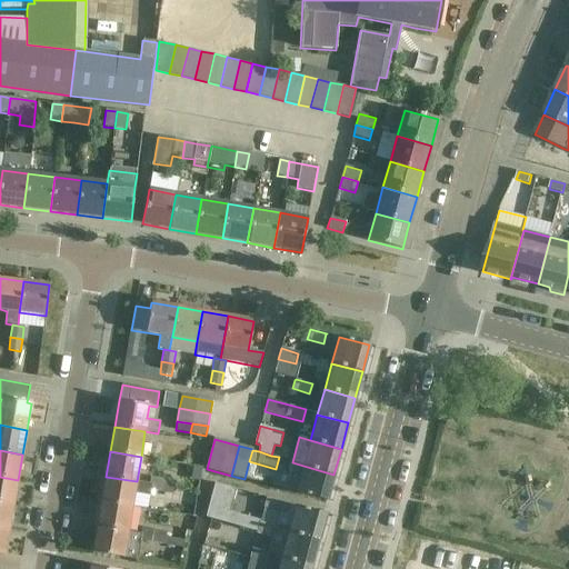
[(303,466),(292,462),(290,462),(282,489),(296,492),(305,495),(327,501),(333,475),(303,466)]
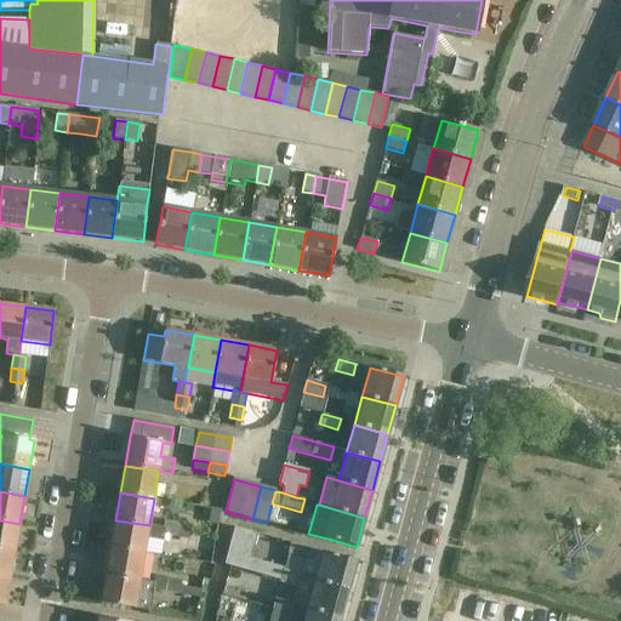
[(221,511),(211,508),(208,524),(217,527),(221,511)]
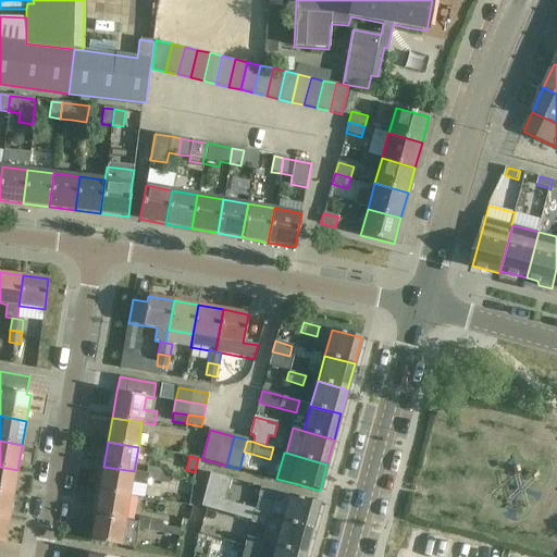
[(17,470),(0,467),(0,492),(13,495),(17,470)]
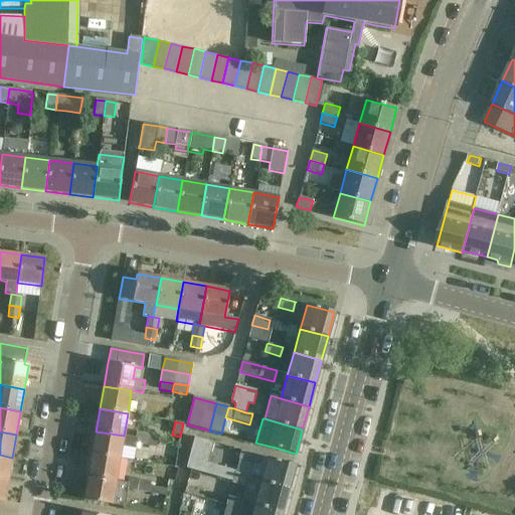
[(124,436),(96,432),(92,454),(120,459),(122,449),(136,451),(137,444),(134,444),(135,439),(124,437),(124,436)]
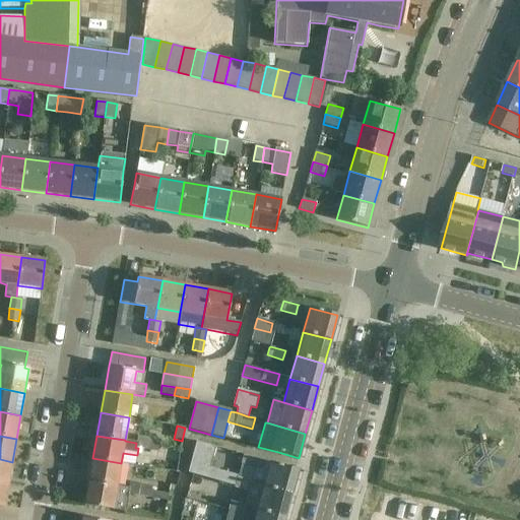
[(137,437),(136,443),(135,448),(138,448),(146,449),(148,439),(137,437)]
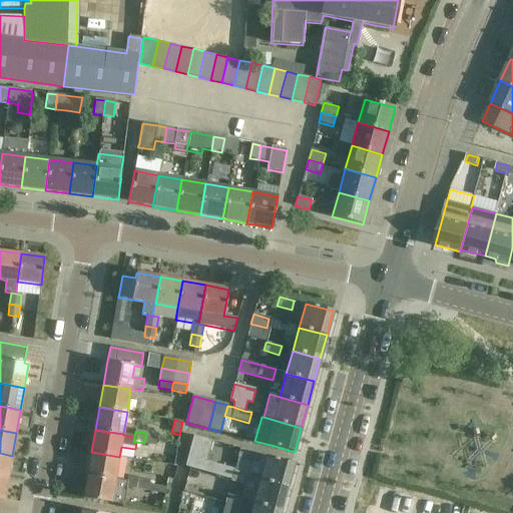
[(157,435),(146,433),(144,443),(156,445),(157,435)]
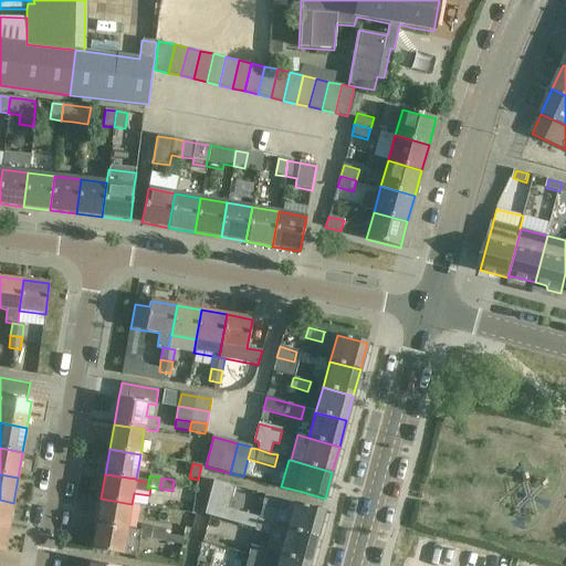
[(215,481),(206,515),(226,521),(229,510),(236,488),(215,481)]
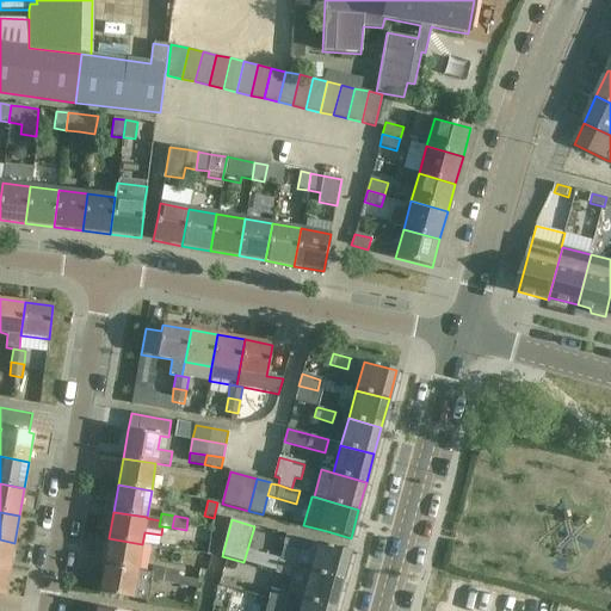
[(303,538),(287,534),(283,544),(301,550),(303,541),(303,538)]
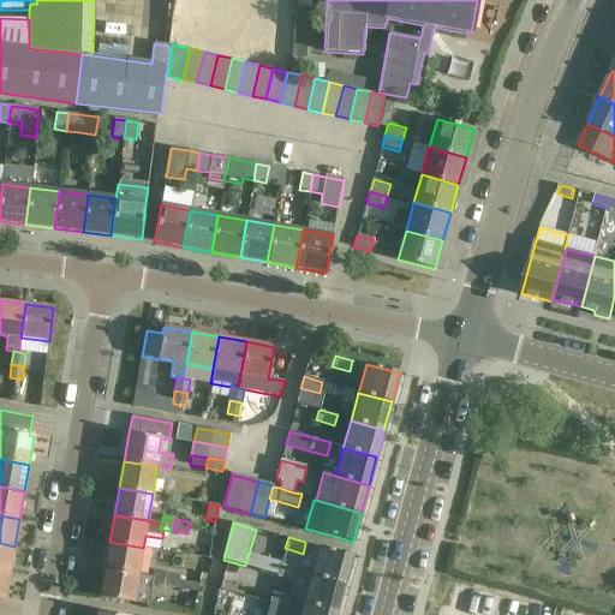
[(143,548),(109,542),(105,569),(138,575),(143,548)]
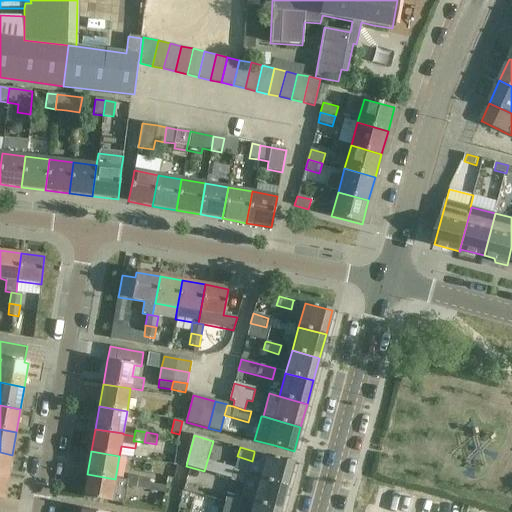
[(12,455),(0,452),(0,475),(8,477),(12,455)]
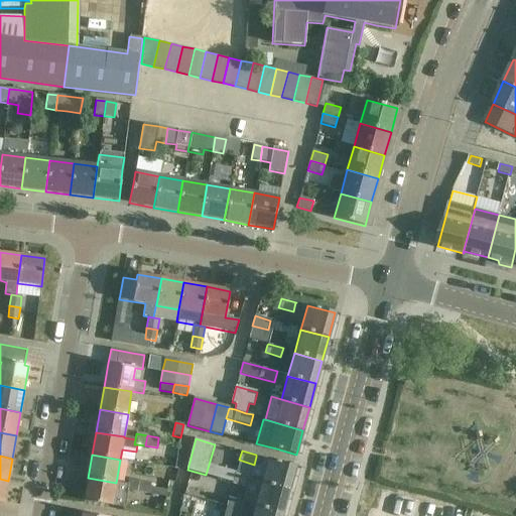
[(254,465),(250,479),(289,490),(295,467),(268,459),(267,460),(256,457),(254,465)]
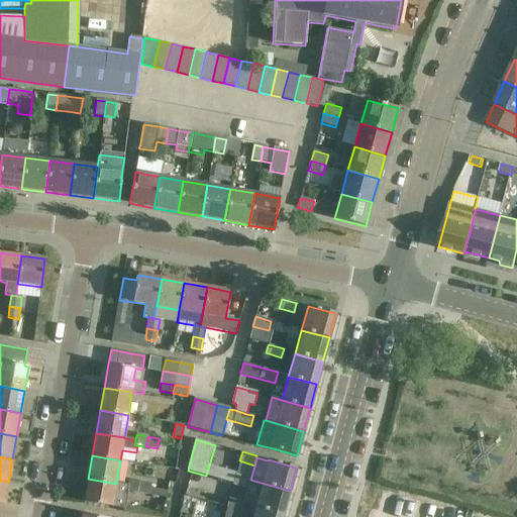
[(250,480),(235,476),(233,484),(248,488),(250,480)]
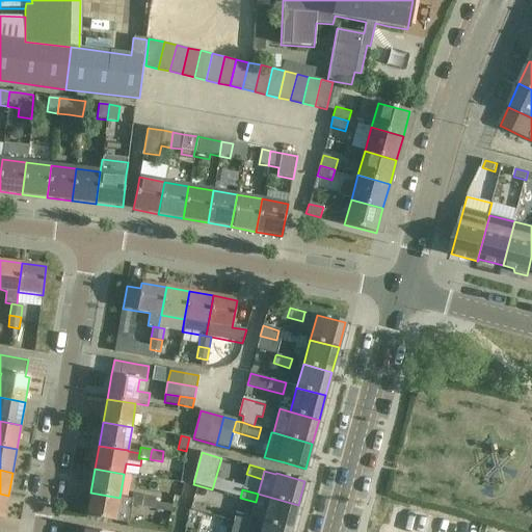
[(131,500),(120,498),(90,493),(86,516),(129,524),(132,505),(130,505),(131,500)]
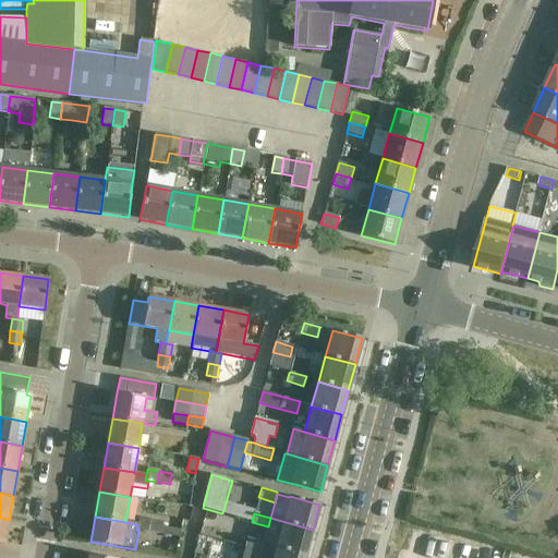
[(138,518),(137,524),(136,530),(138,530),(147,532),(149,520),(138,518)]
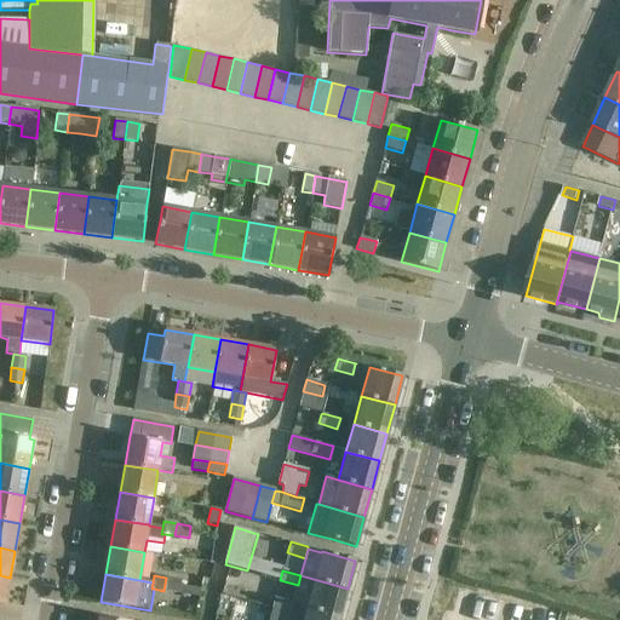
[(348,589),(300,575),(298,585),(293,603),(339,616),(348,589)]
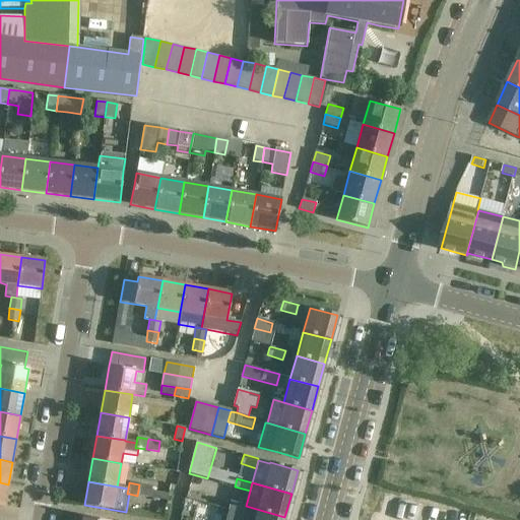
[(149,486),(139,484),(137,496),(147,497),(149,486)]
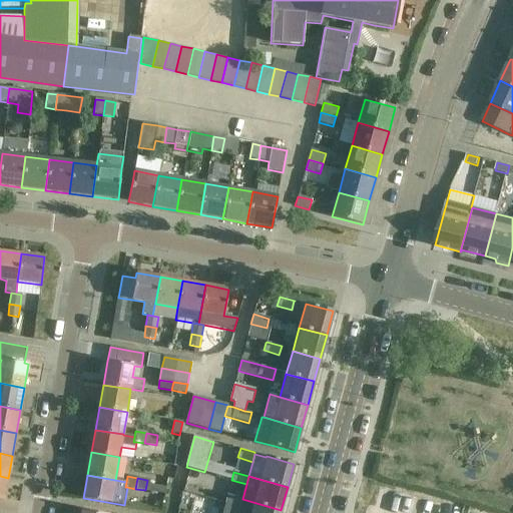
[(150,480),(147,480),(145,490),(165,494),(166,489),(149,486),(150,480)]
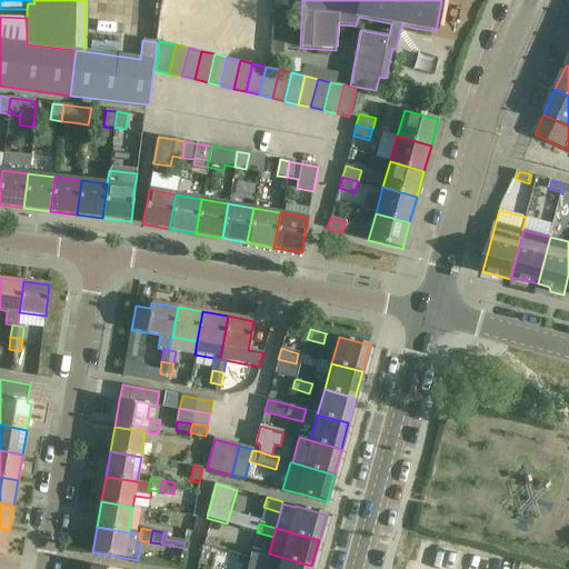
[(269,553),(252,549),(250,558),(266,562),(269,553)]
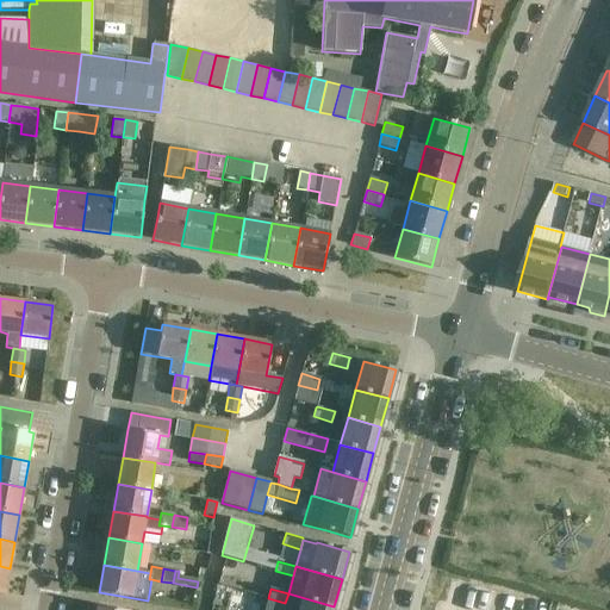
[(268,598),(265,609),(332,609),(334,607),(288,593),(285,603),(268,598)]
